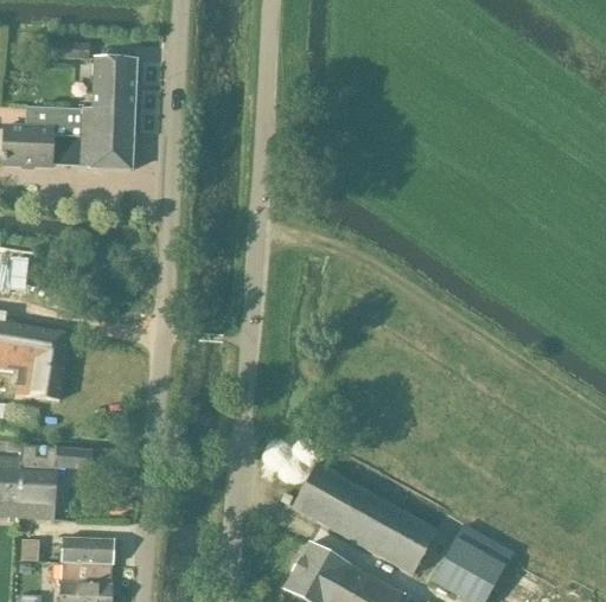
[(89,57),(90,42),(46,40),(45,55),(89,57)]
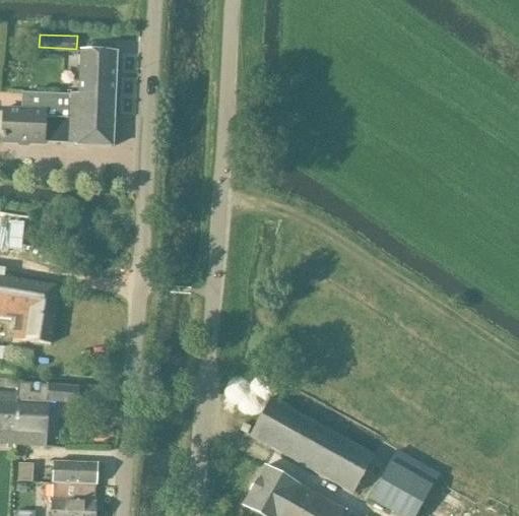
[(69,138),(69,143),(113,144),(114,111),(115,93),(117,50),(81,49),(79,91),(71,91),(70,91),(70,100),(69,138)]
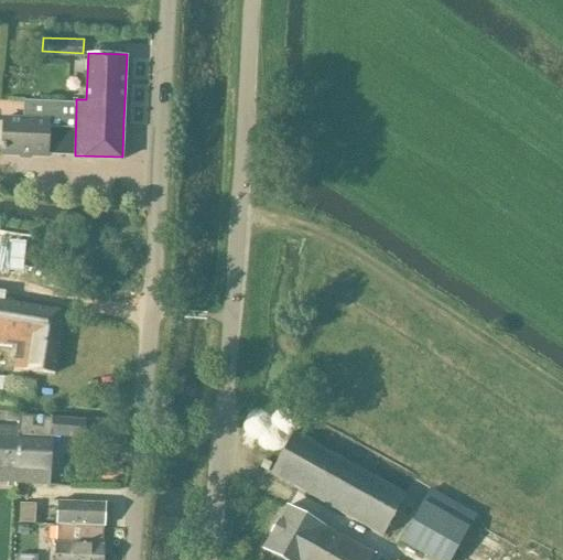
[(2,143),(2,148),(2,152),(47,154),(47,149),(75,150),(76,108),(76,99),(57,99),(50,99),(50,117),(25,117),(4,116),(3,120),(3,143),(2,143)]
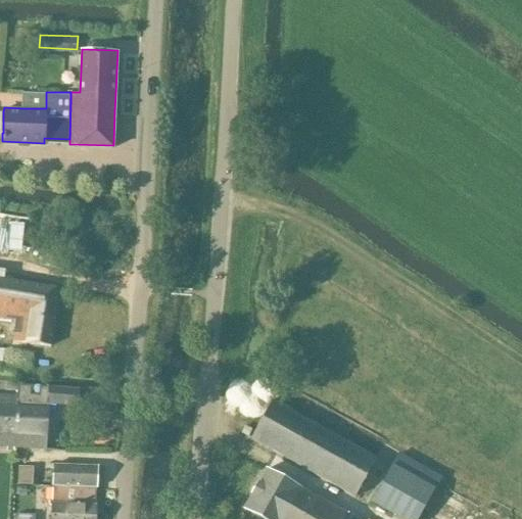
[(1,217),(0,225),(0,248),(30,249),(31,219),(1,217)]
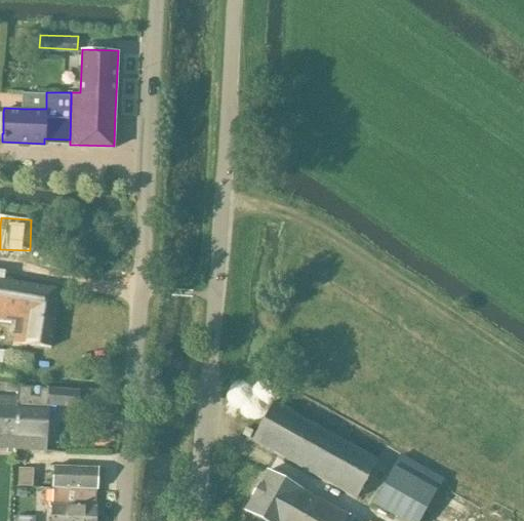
[(0,278),(0,316),(19,318),(30,319),(27,342),(51,345),(58,286),(0,278)]
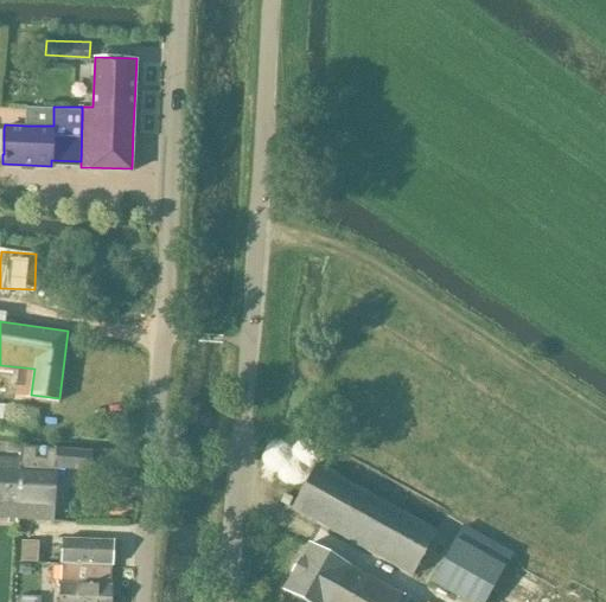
[(0,414),(23,416),(24,401),(0,399),(0,414)]
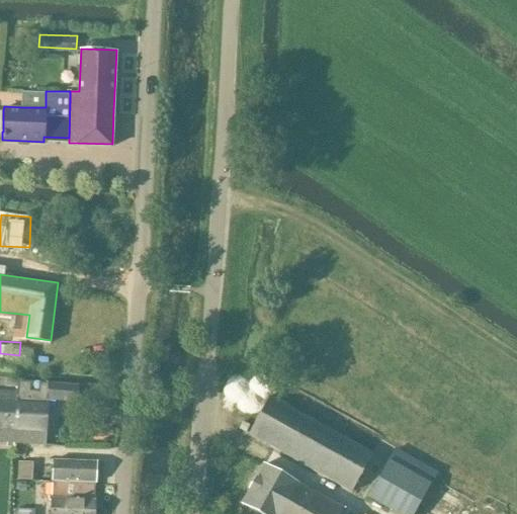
[(19,379),(19,390),(16,441),(46,442),(49,398),(100,401),(101,382),(78,381),(78,383),(40,381),(40,390),(30,389),(30,379),(19,379)]
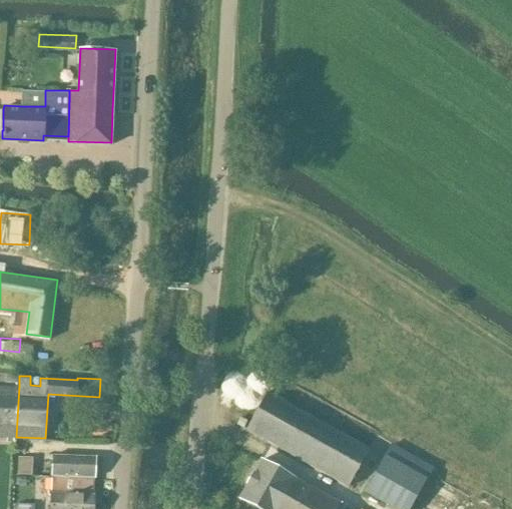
[(0,436),(16,437),(19,386),(0,385),(0,436)]
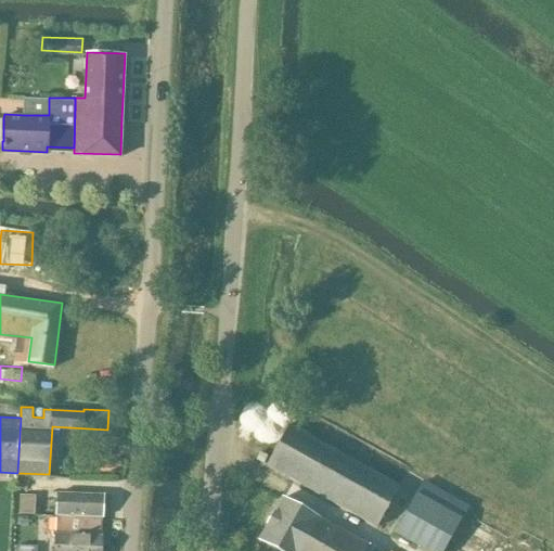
[(267,463),(293,477),(377,524),(400,484),(290,422),(267,463)]
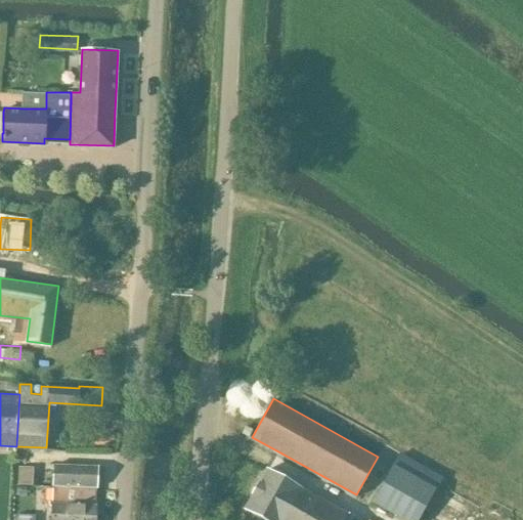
[(54,484),(97,485),(98,464),(55,463),(54,484)]
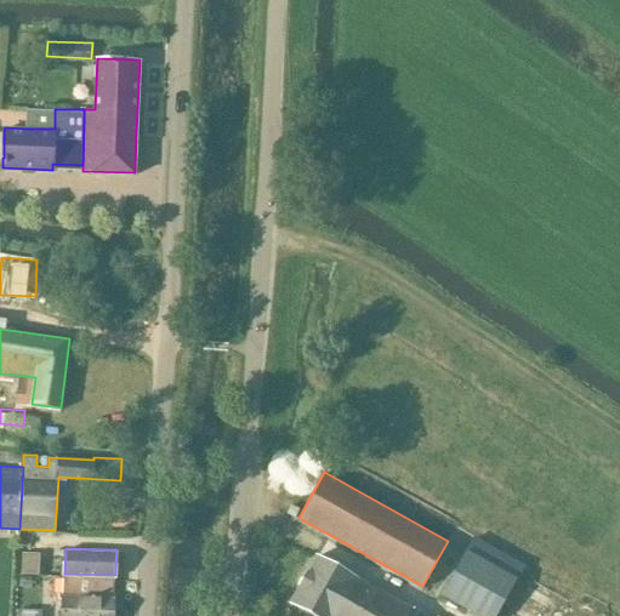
[(23,551),(22,571),(39,572),(39,552),(23,551)]
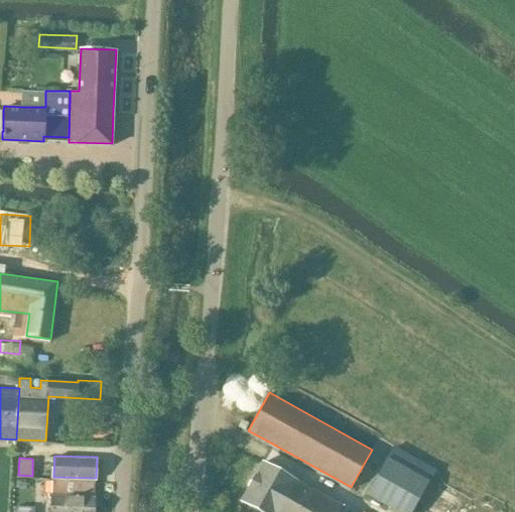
[(383,459),(365,492),(399,511),(411,511),(427,484),(383,459)]
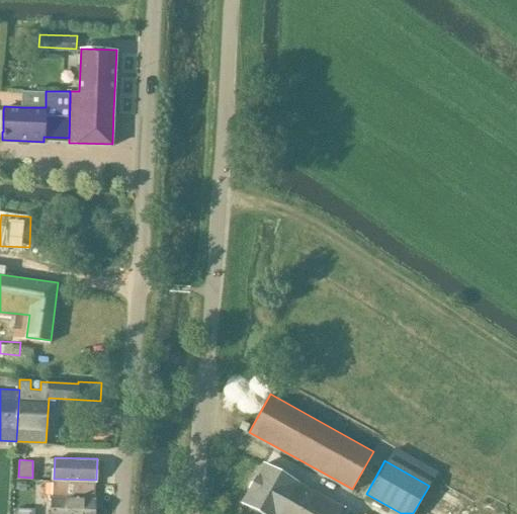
[(266,513),(338,513),(343,506),(264,462),(243,501),(266,513)]
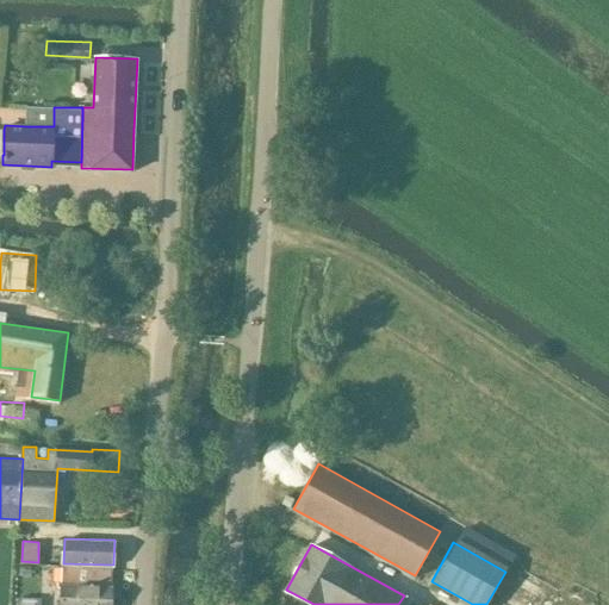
[(112,585),(113,565),(63,563),(61,604),(111,604),(113,585),(112,585)]
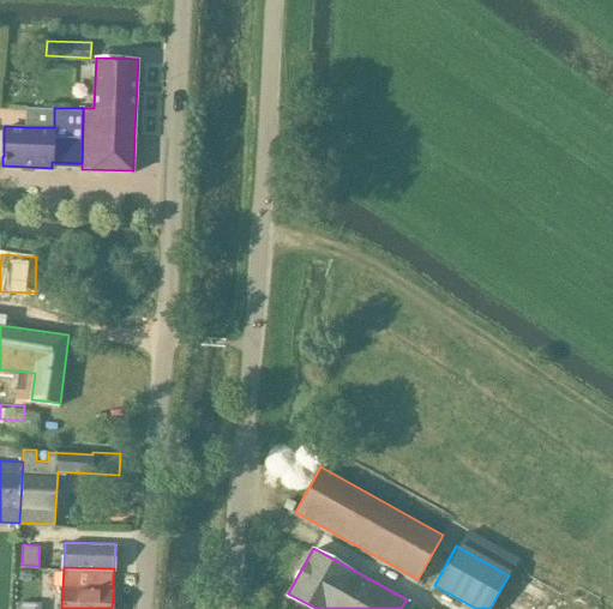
All buildings are outlined.
